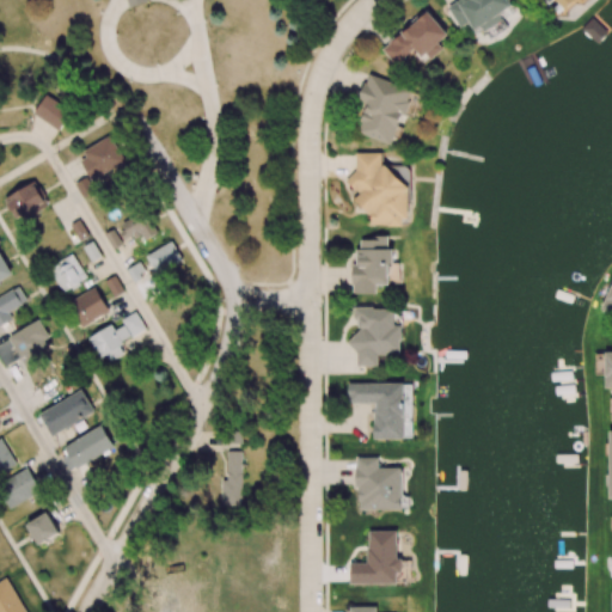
[(460,0),(451,5),(467,36),(483,28),(485,30),(503,20),(500,14),(513,7),(508,0),(460,0)]
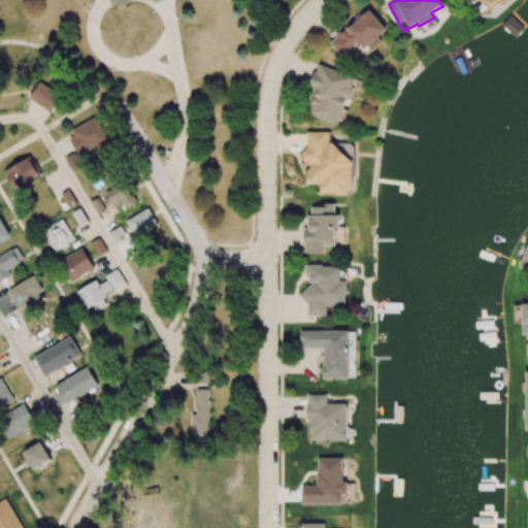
[(480,0),(489,10),(499,0),(480,0)]
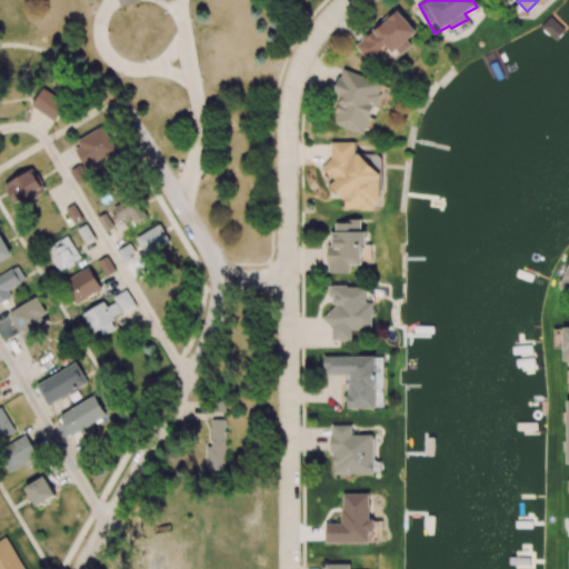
[(417,31),(398,10),(356,46),(369,61),(383,48),(393,61),(412,45),(408,40),(417,31)]
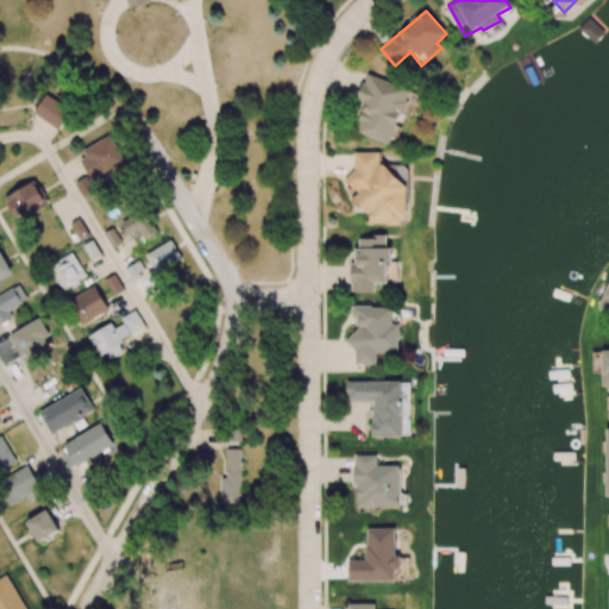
[(393,145),(413,90),(366,74),(357,101),(365,104),(356,132),(393,145)]
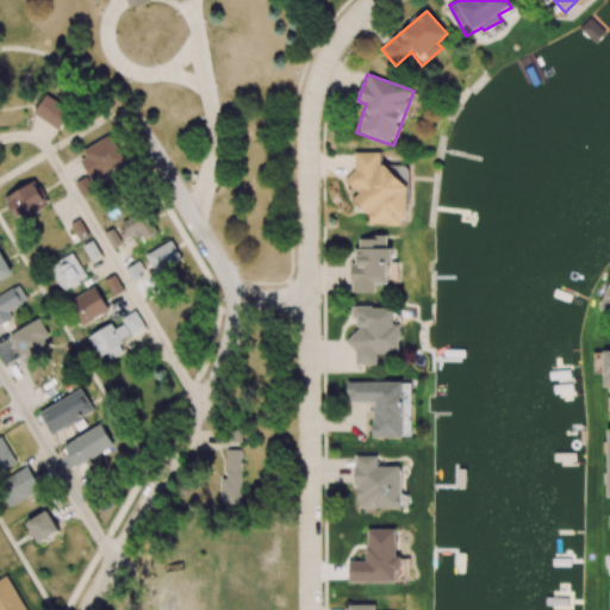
[(60,129),(72,109),(47,94),(35,113),(60,129)]
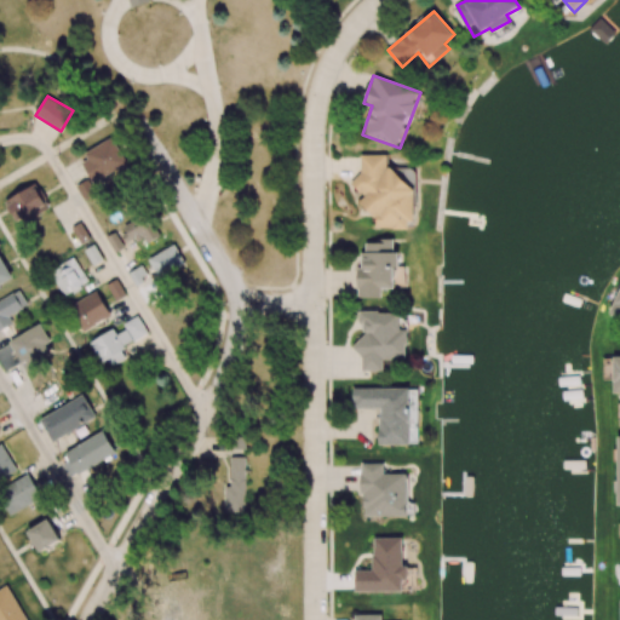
[(80,155),(92,182),(126,165),(114,139),(80,155)]
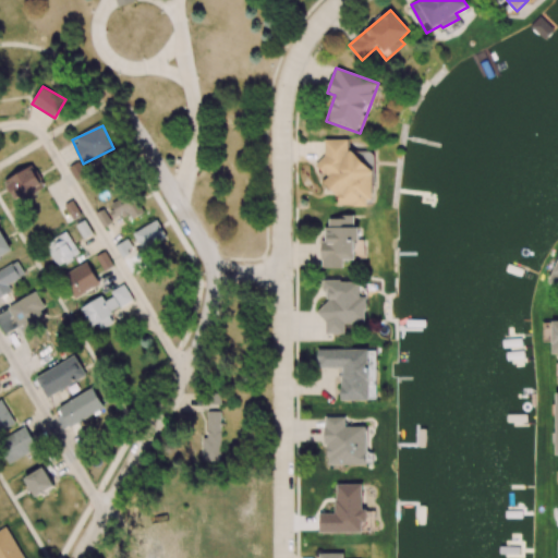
[(348,138),(325,138),(325,160),(323,160),(323,184),(337,184),(337,206),(371,206),(371,168),(361,168),(361,150),(348,150),(348,138)]
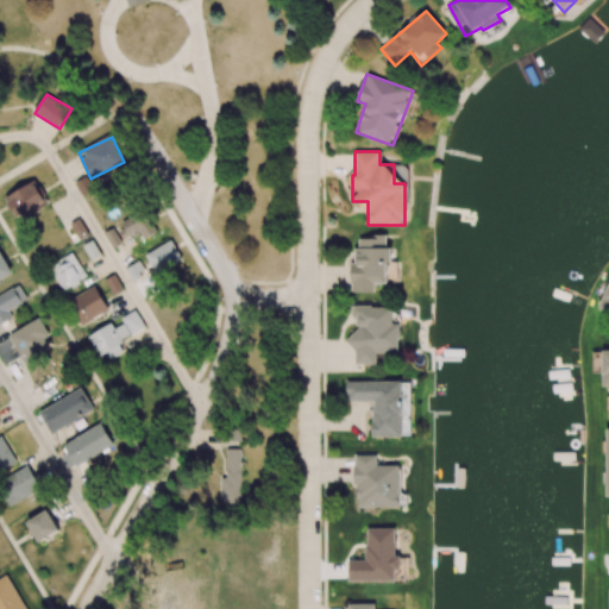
[(18,220),(49,205),(36,181),(5,196),(18,220)]
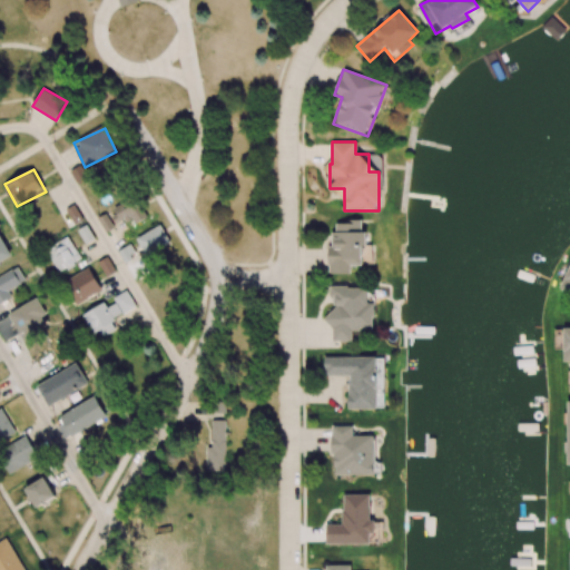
[(98,215),(107,233),(116,228),(115,225),(125,219),(128,226),(147,216),(136,196),(98,215)]
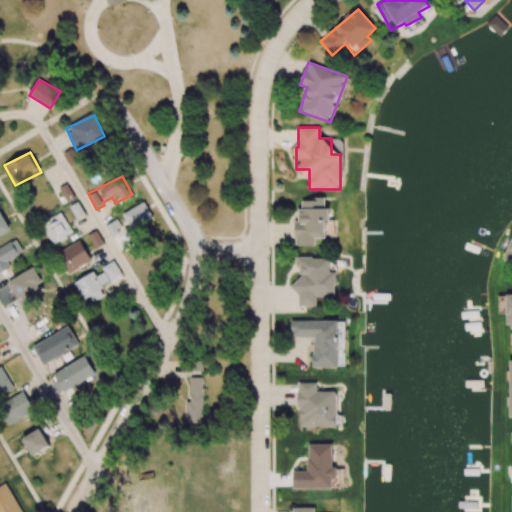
[(125,213),(145,200),(155,216),(134,229),(125,213)]
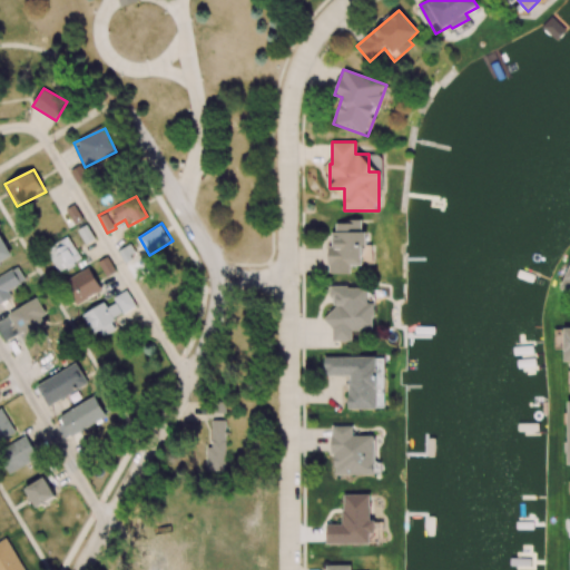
[(363,264),(364,232),(361,232),(361,223),(336,223),(336,233),(330,233),(330,274),(351,274),(351,264),(363,264)]
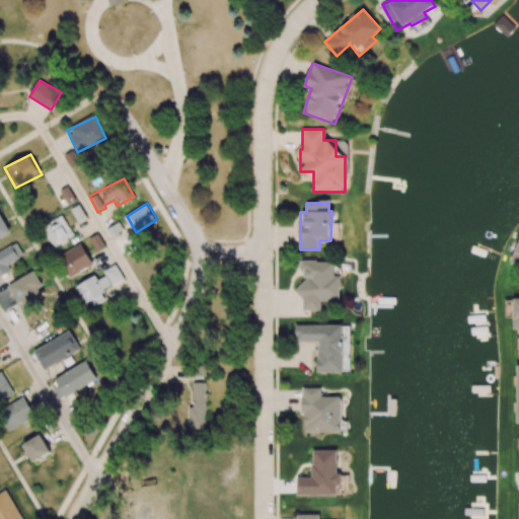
[(0,238),(10,234),(0,213),(0,212),(0,238)]
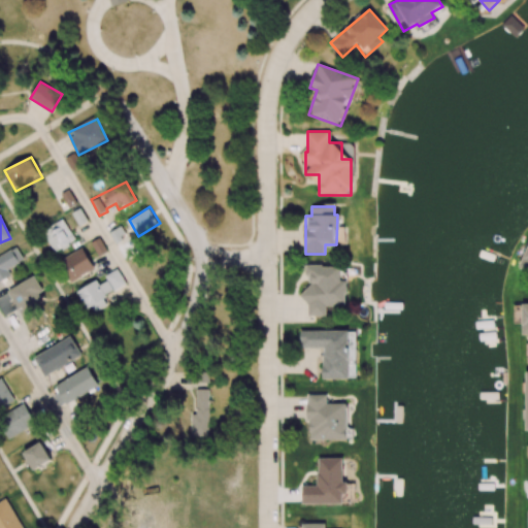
[(43,228),(53,251),(74,242),(65,220),(43,228)]
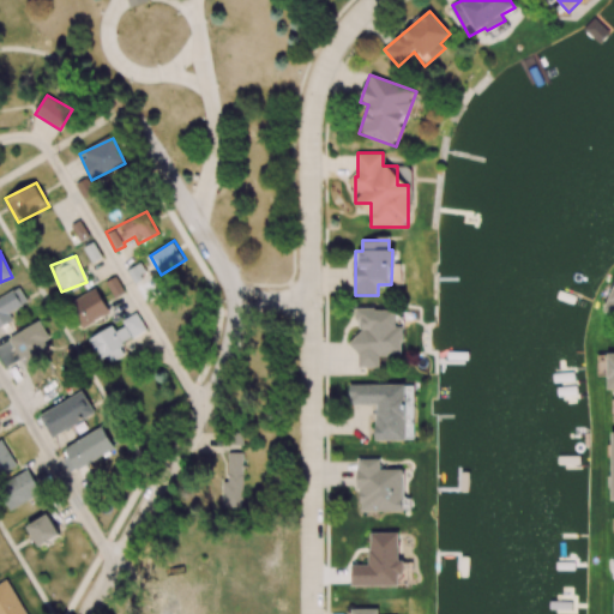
[(613,282),(603,312),(613,315),(613,282)]
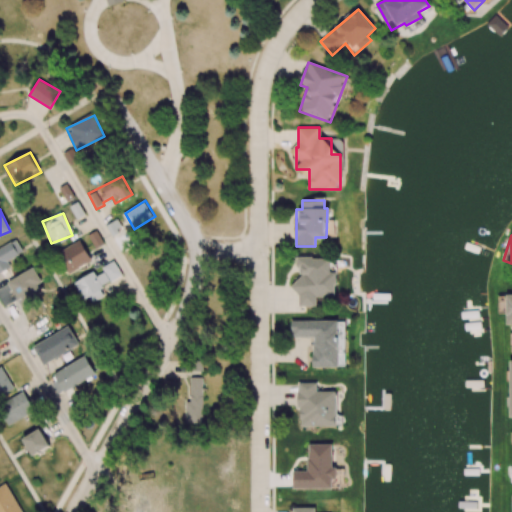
[(23,252),(16,240),(0,248),(0,271),(10,266),(7,260),(23,252)]
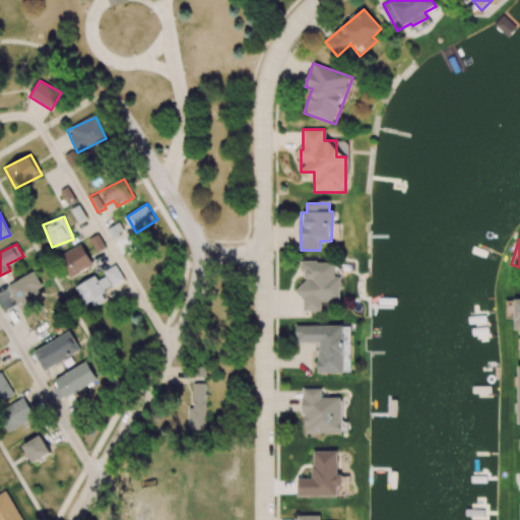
[(70,278),(93,264),(80,244),(58,258),(70,278)]
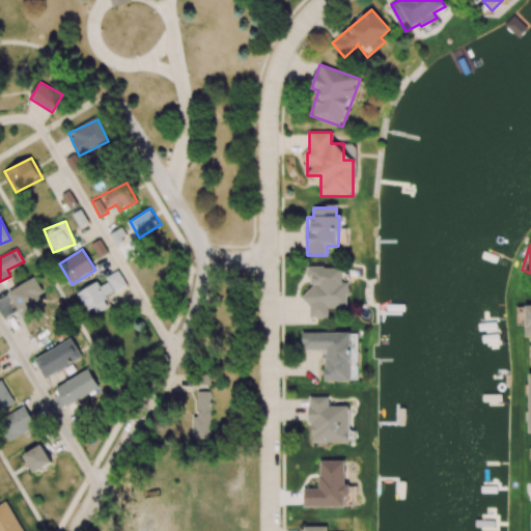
[(347,307),(348,282),(342,282),(342,267),(308,267),(308,302),(310,302),(310,317),(329,317),(329,306),(347,307)]
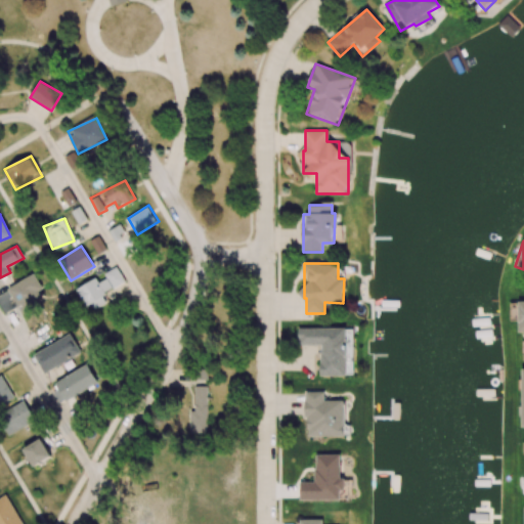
[(96,277),(78,288),(90,311),(107,302),(102,294),(125,281),(118,268),(97,279),(96,277)]
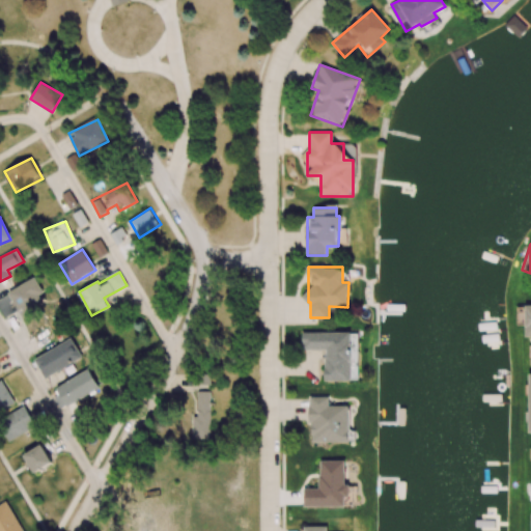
[(46,301),(35,280),(3,297),(8,307),(14,304),(20,315),(46,301)]
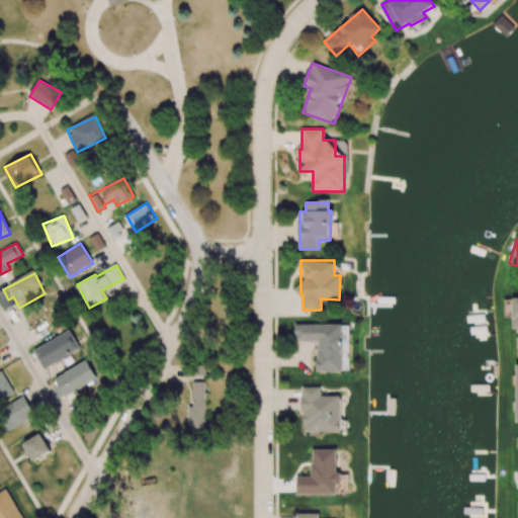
[(341,325),(295,324),(295,341),(317,342),(317,371),(341,372),(341,325)]
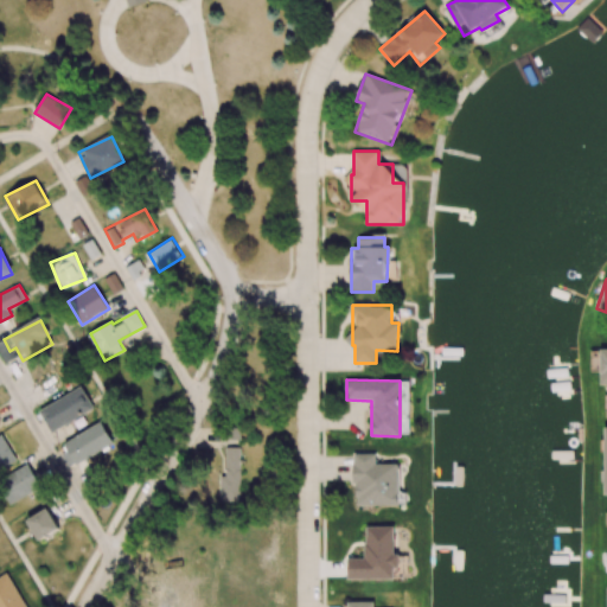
[(49,430),(94,411),(84,389),(39,407),(49,430)]
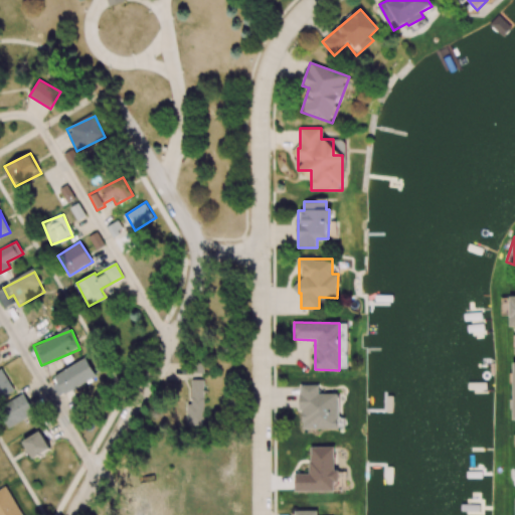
[(62,393),(96,377),(87,359),(53,374),(62,393)]
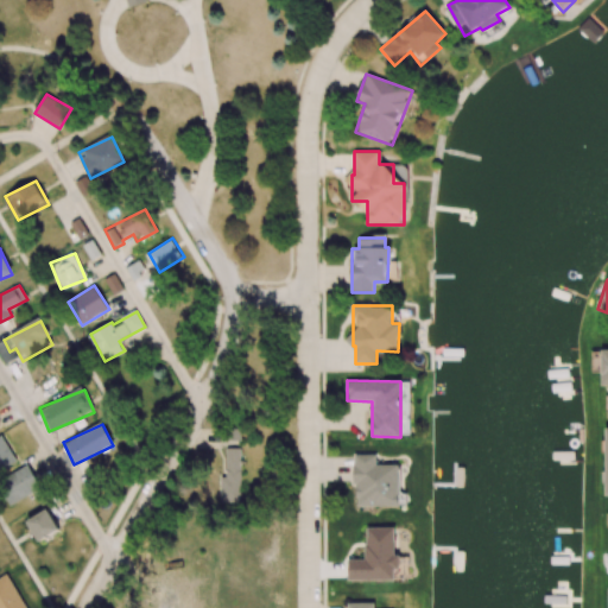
[(0,436),(0,469),(17,461),(2,435),(0,436)]
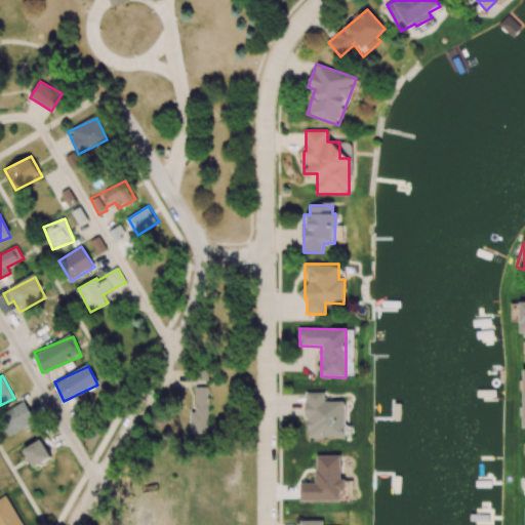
[(195,412),(190,412),(190,434),(207,434),(208,387),(195,387),(195,412)]
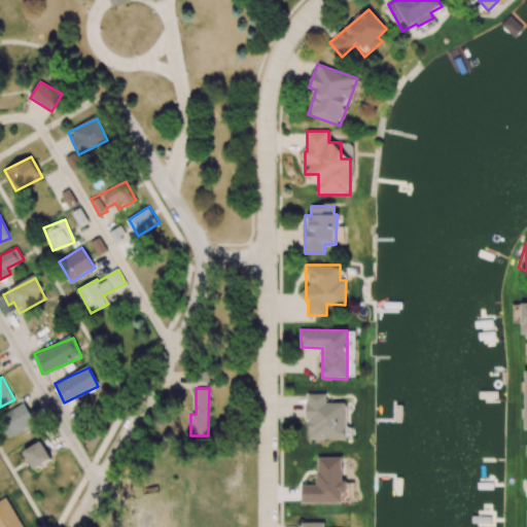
[(326,394),(308,394),(307,438),(345,438),(345,402),(326,402),(326,394)]
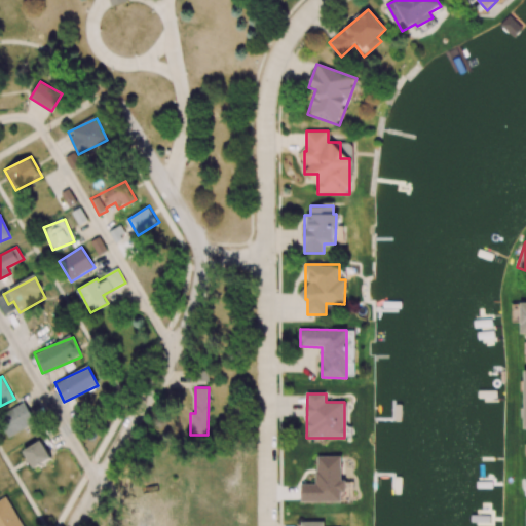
[(35,423),(24,402),(0,414),(0,419),(8,437),(35,423)]
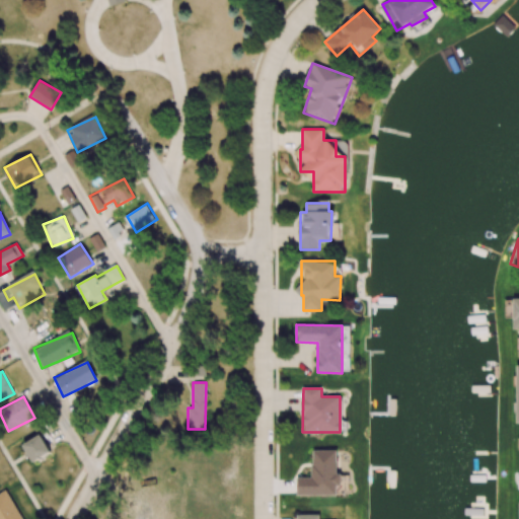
[(31,462),(50,452),(41,434),(22,444),(31,462)]
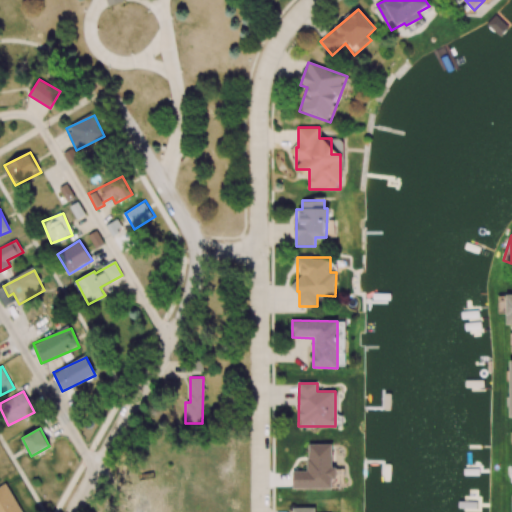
[(331,444),(307,445),(308,471),(293,471),(293,489),(332,488),(331,479),(336,479),(336,468),(331,468),(331,444)]
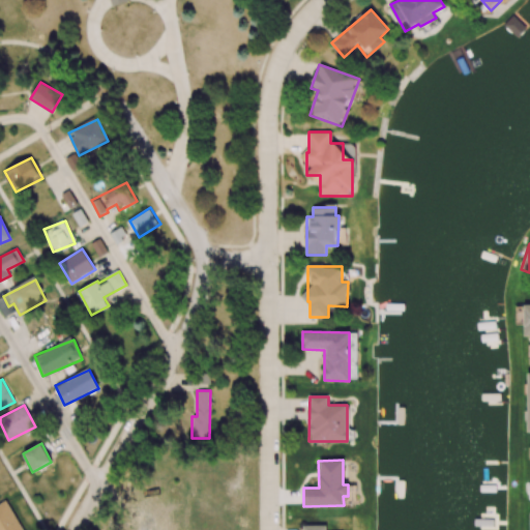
[(0,503),(0,529),(22,529),(6,500),(0,503)]
